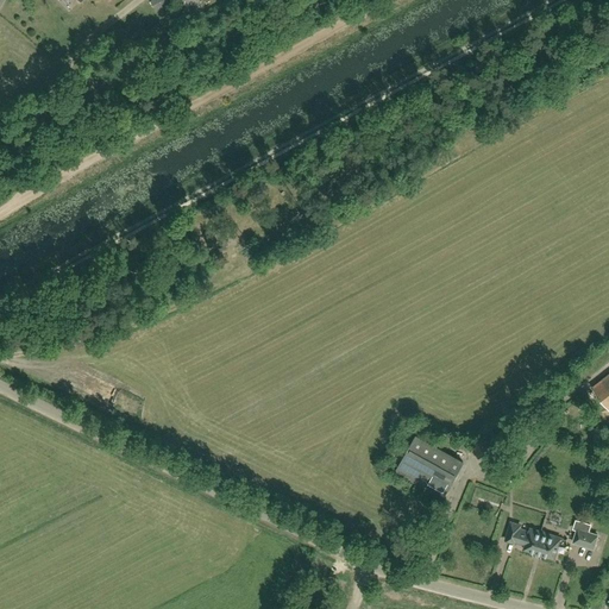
[(152,0),(150,1),(156,12),(180,0),(181,0),(188,13),(202,6),(199,1),(200,0),(152,0)]
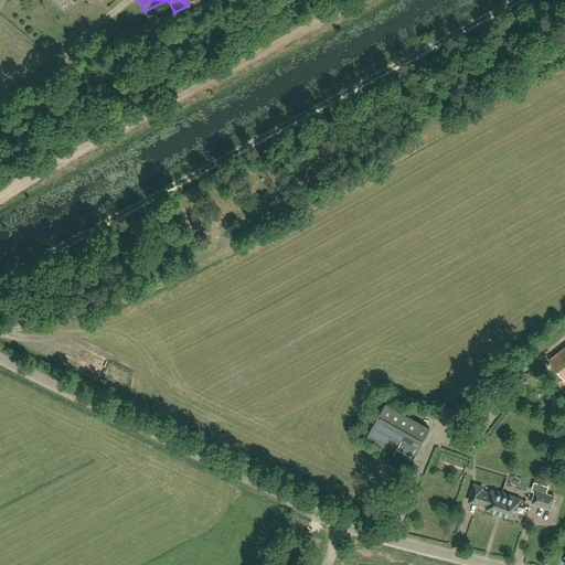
[(564,372),(564,347),(553,355),(564,372)]
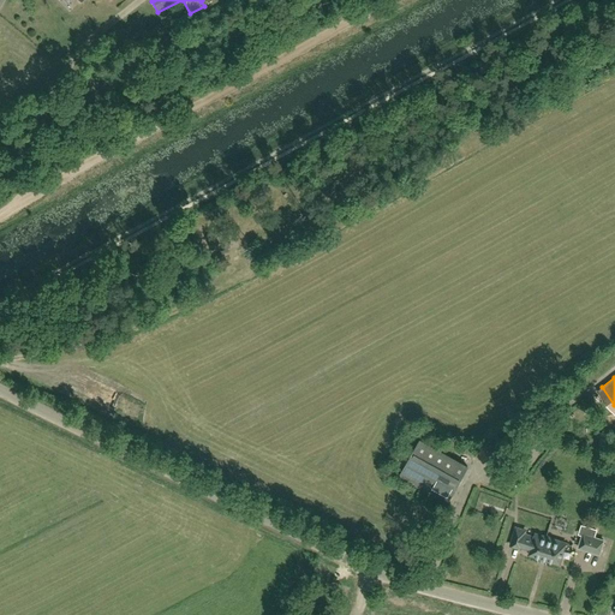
[(419,440),(399,477),(446,503),(467,466),(419,440)]
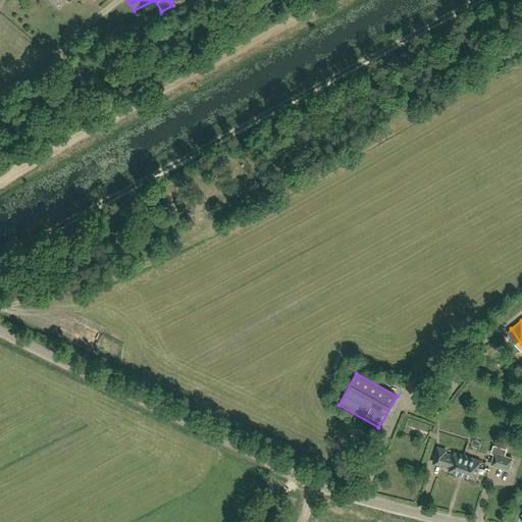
[(414,373),(402,383),(410,394),(422,384),(414,373)]
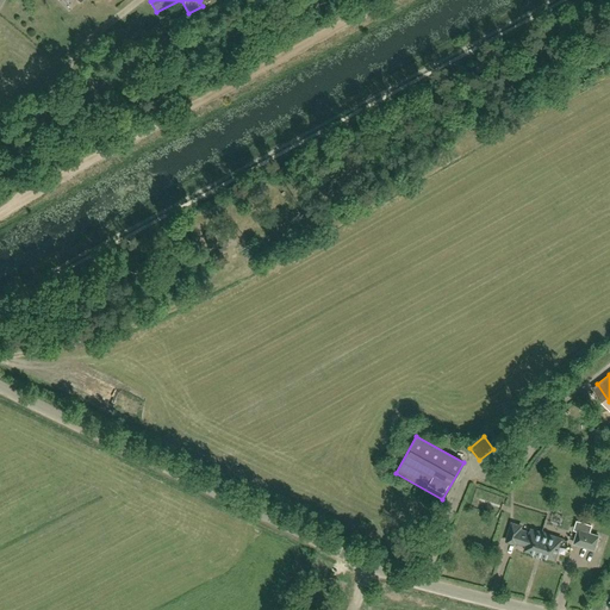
[(574,530),(578,531),(574,543),(595,551),(599,536),(589,534),(591,527),(577,522),(574,530)]
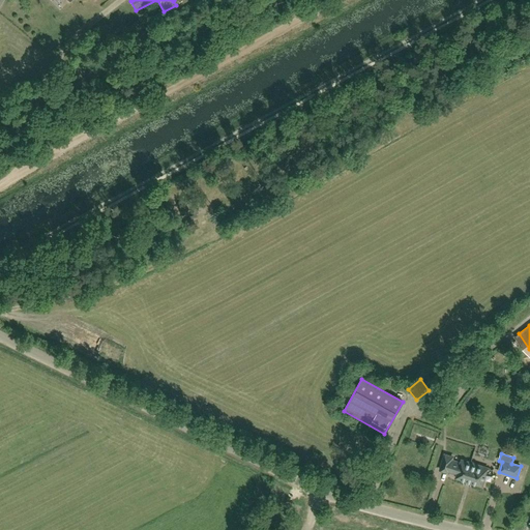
[(461,463),(452,461),(452,458),(445,455),(440,470),(448,473),(448,471),(457,474),(455,478),(482,487),(488,469),(462,461),(461,463)]
